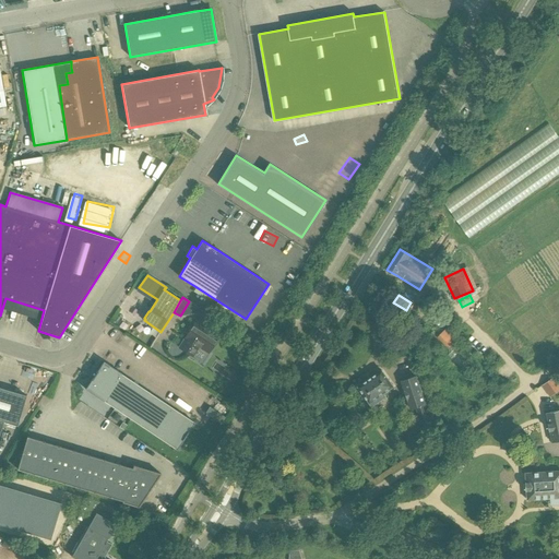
[(435,321),(439,324),(439,325),(441,323),(442,322),(448,316),(450,312),(445,308),(435,321)]
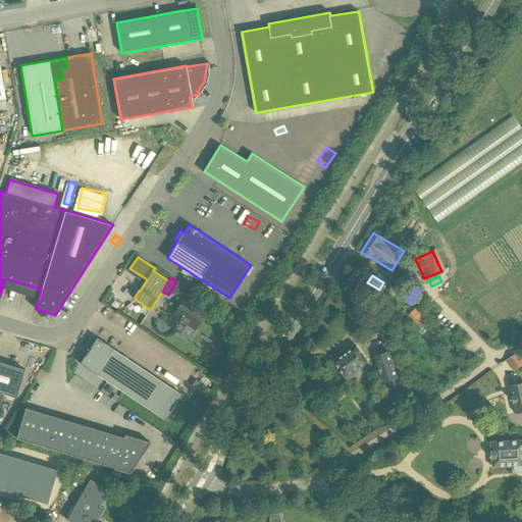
[(181,302),(166,325),(176,332),(181,335),(188,326),(194,330),(202,317),(192,310),(192,309),(181,302)]
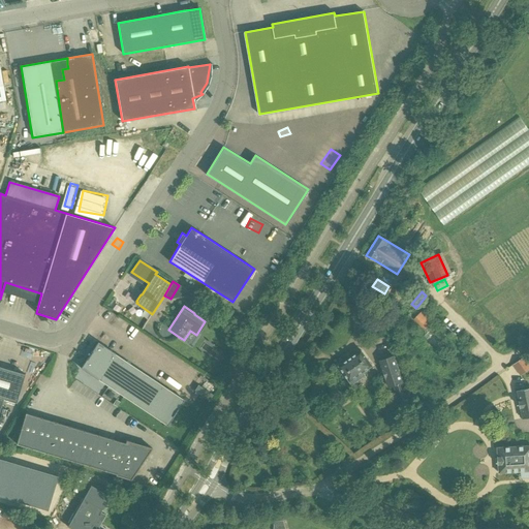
[(81,369),(97,379),(165,425),(166,426),(184,400),(183,399),(182,399),(115,354),(115,353),(98,342),(81,369)]
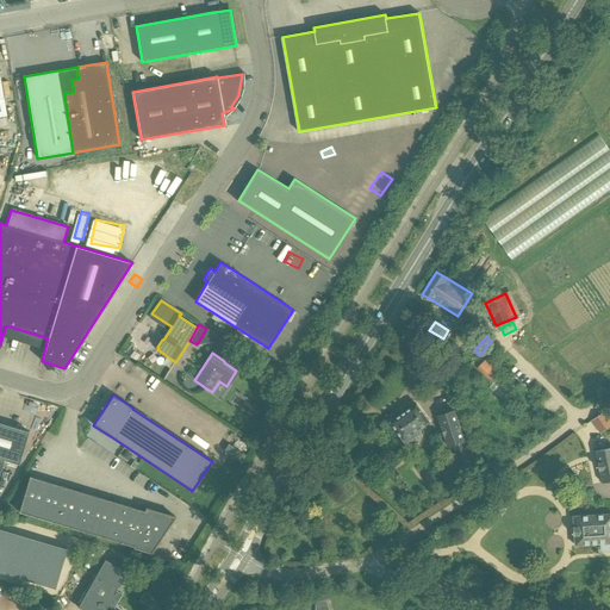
[(416,404),(391,422),(405,442),(419,433),(417,429),(428,422),(416,404)]
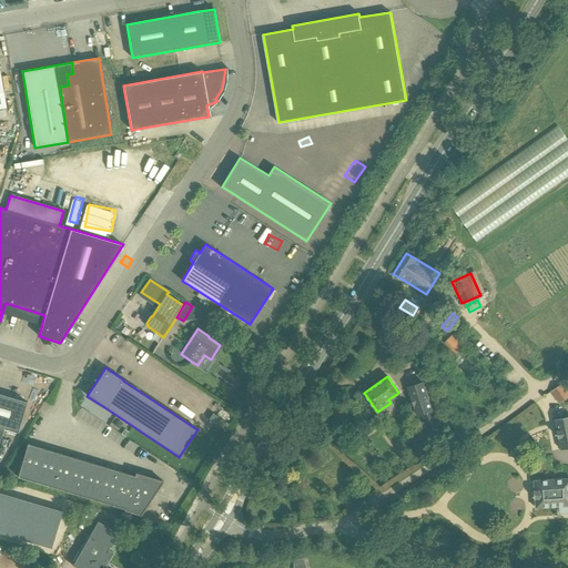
[(417,416),(423,414),(433,411),(424,383),(422,383),(411,387),(408,387),(417,416)]
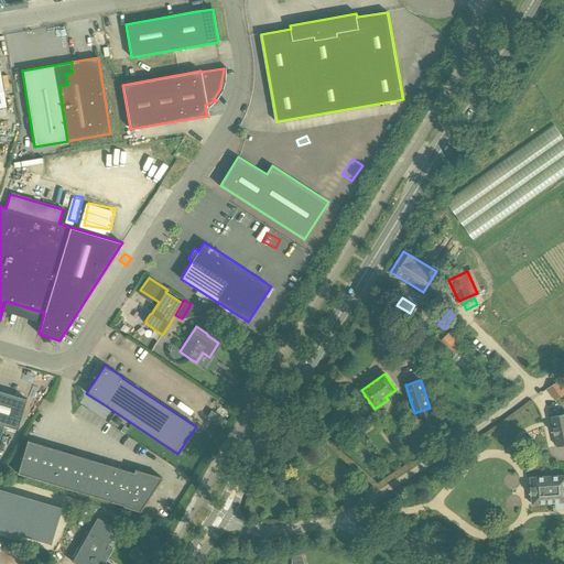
[(563,389),(559,381),(548,389),(555,400),(563,393),(563,389)]
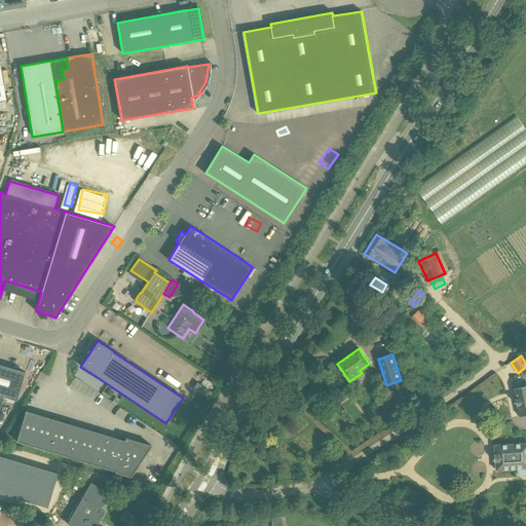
[(0,407),(3,397),(16,401),(25,372),(0,365),(0,407)]
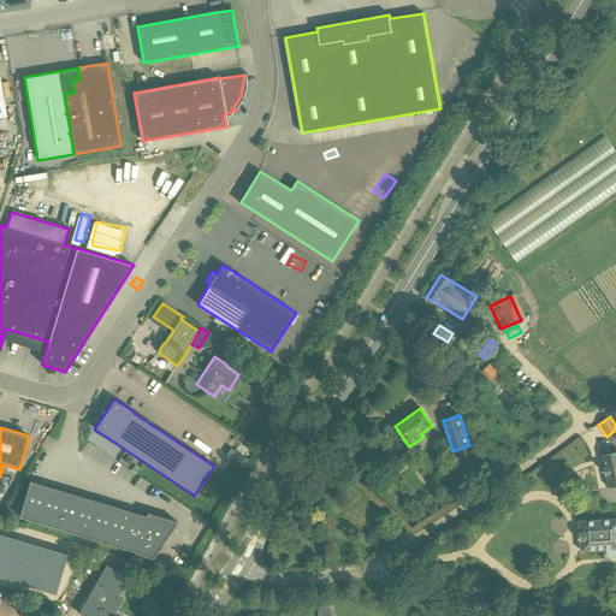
[(469,445),(458,449),(465,467),(475,463),(469,445)]
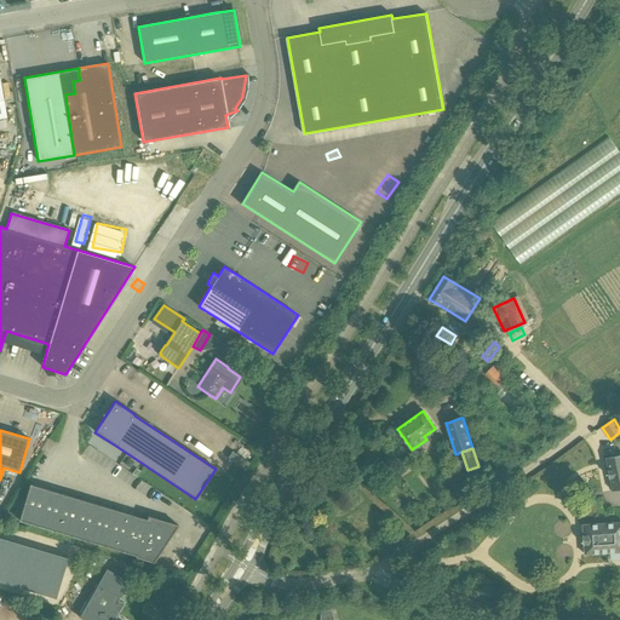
[(619,488),(619,455),(607,459),(613,491),(619,488)]
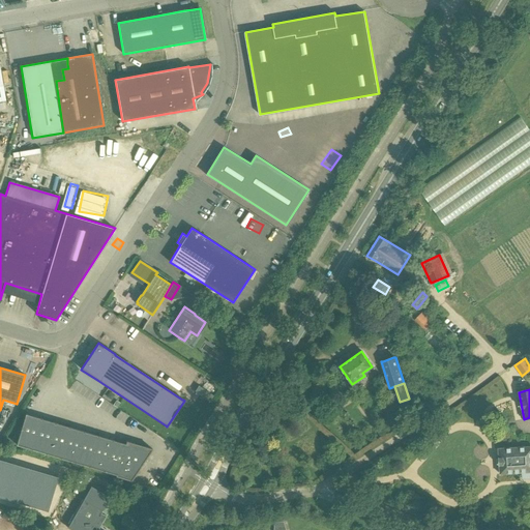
[(17,445),(30,449),(39,418),(28,415),(26,414),(17,445)]
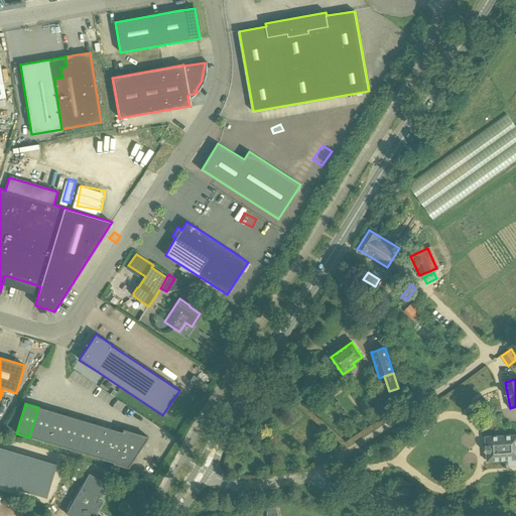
[(29,437),(43,441),(52,411),(41,408),(40,408),(38,407),(29,437)]
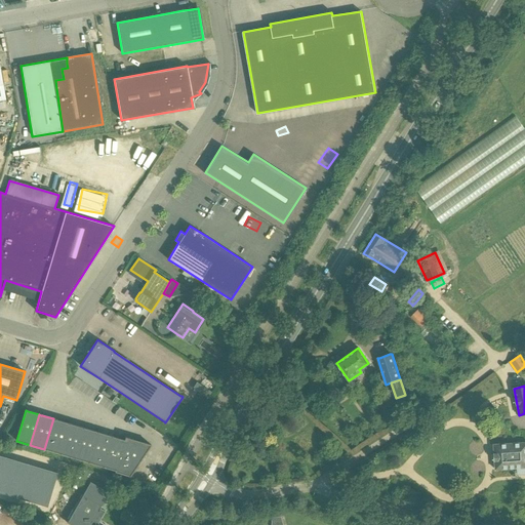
[(44,449),(58,453),(68,423),(53,418),(44,449)]
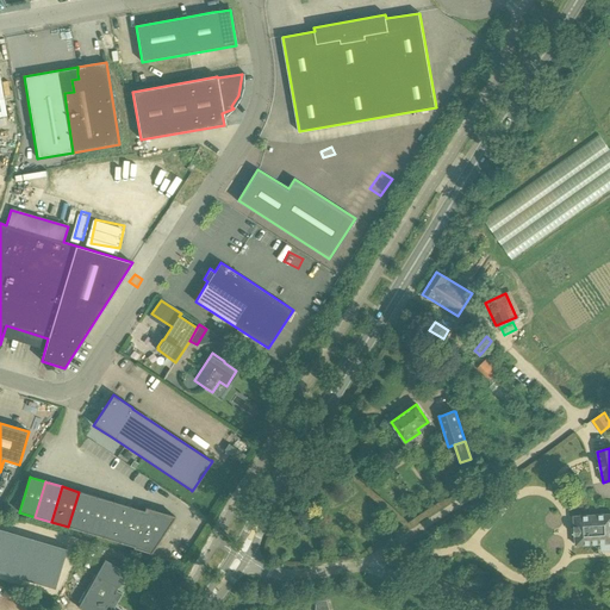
[(68,527),(85,531),(95,497),(79,492),(68,527)]
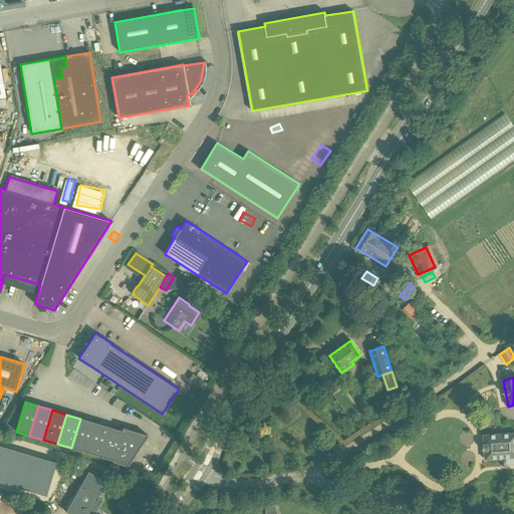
[(71,448),(85,452),(94,423),(80,419),(71,448)]
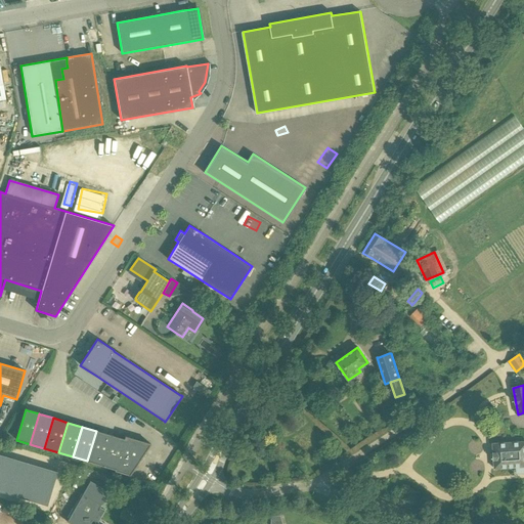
[(87,461),(100,466),(110,435),(96,431),(87,461)]
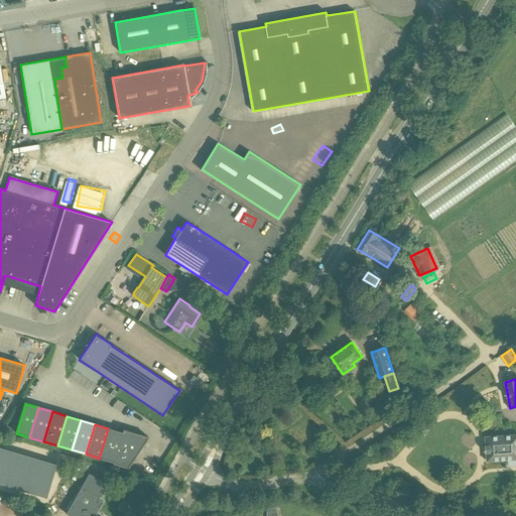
[(99,459),(113,463),(122,432),(108,428),(99,459)]
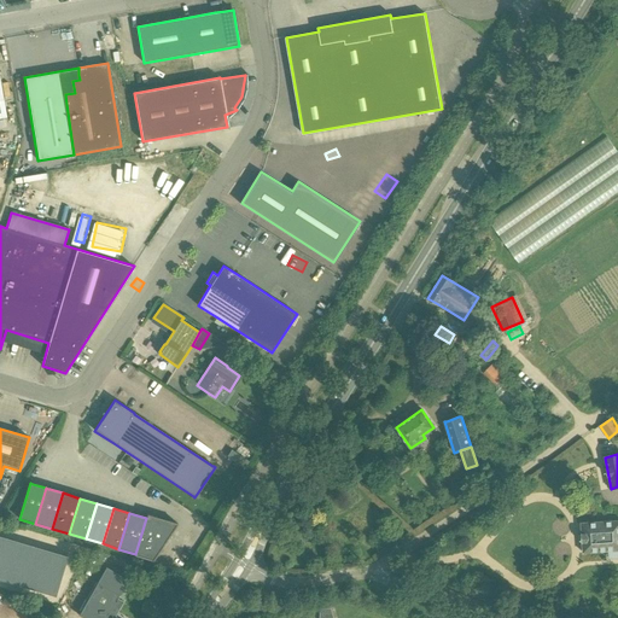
[(147,514),(146,518),(135,554),(135,555),(147,559),(153,560),(178,524),(147,514)]
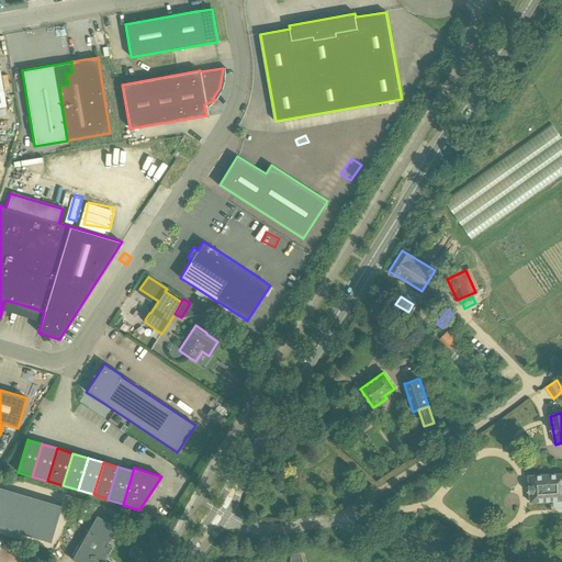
[(561,473),(528,475),(530,503),(561,499),(561,473)]
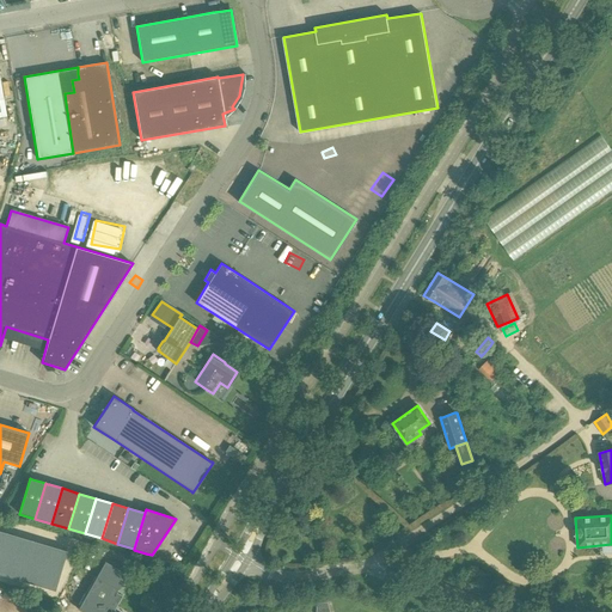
[(0,530),(0,574),(55,591),(67,550),(0,530)]
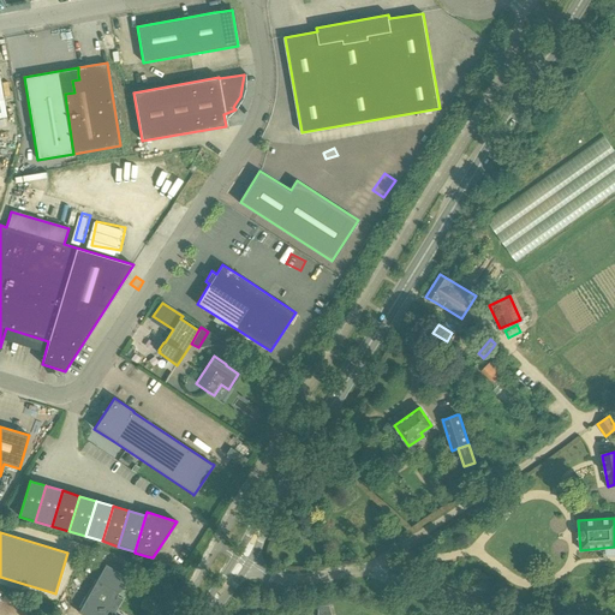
[(79,613),(83,614),(117,614),(114,614),(123,599),(117,596),(127,578),(106,566),(79,613)]
